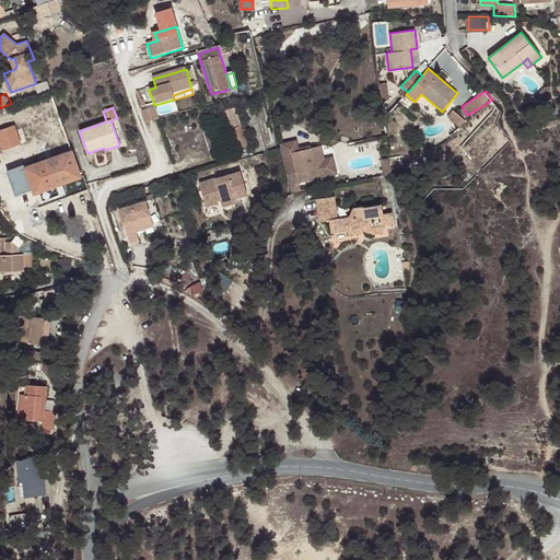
[(456,111),(450,116),(461,127),(466,120),(456,111)]
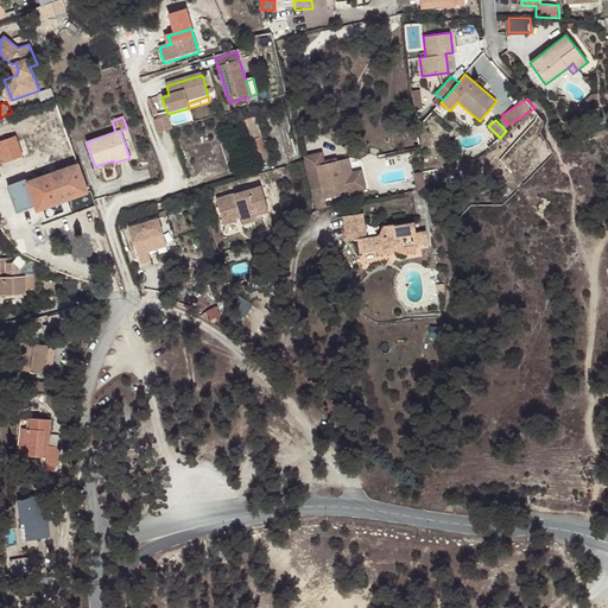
[(268,158),(259,128),(251,130),(260,160),(268,158)]
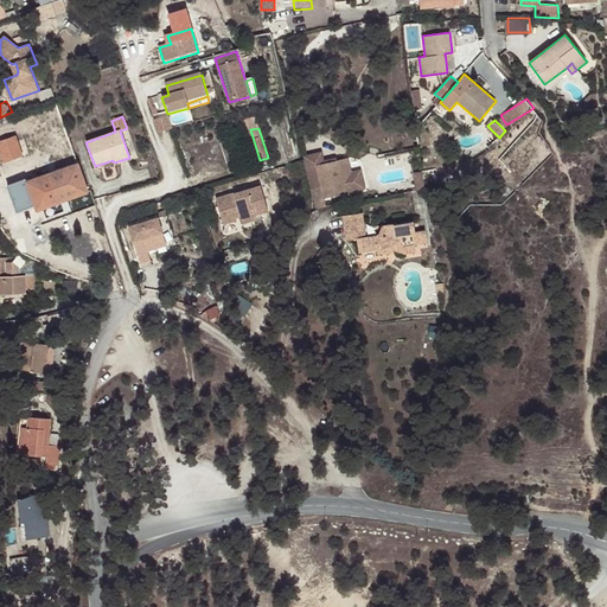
[(0,148),(5,163),(23,155),(17,138),(0,142),(0,148)]
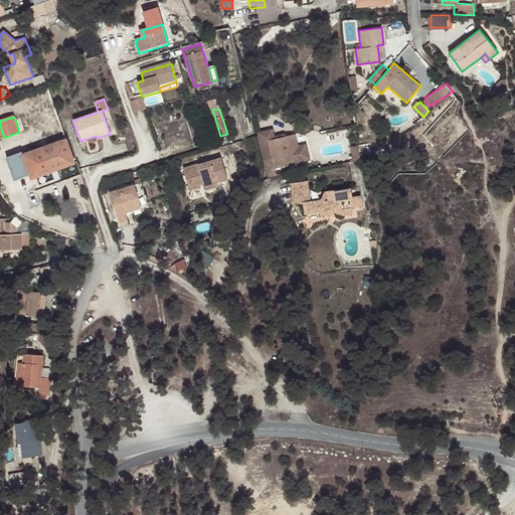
[(10,159),(27,152),(19,132),(4,138),(4,141),(10,159)]
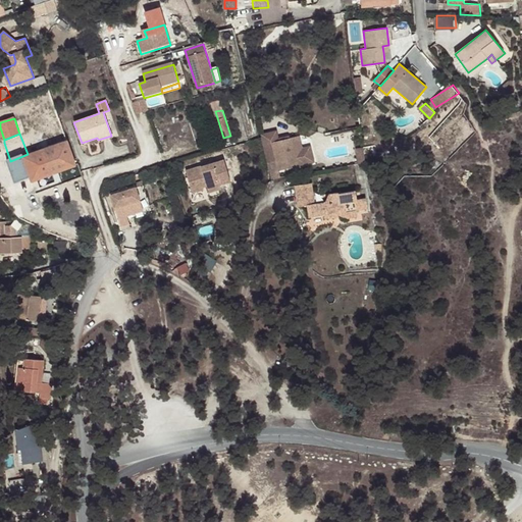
[(274,178),(283,176),(281,169),(300,165),(298,155),(307,153),(301,135),(291,137),(292,141),(285,142),(284,139),(272,141),(277,160),(270,162),(274,178)]
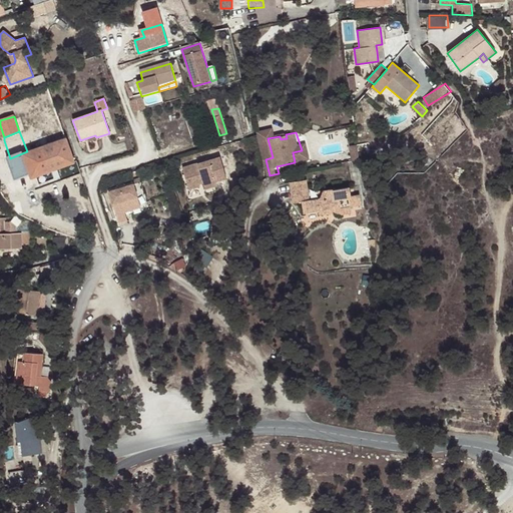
[(75,161),(67,137),(27,151),(10,158),(18,181),(75,161)]
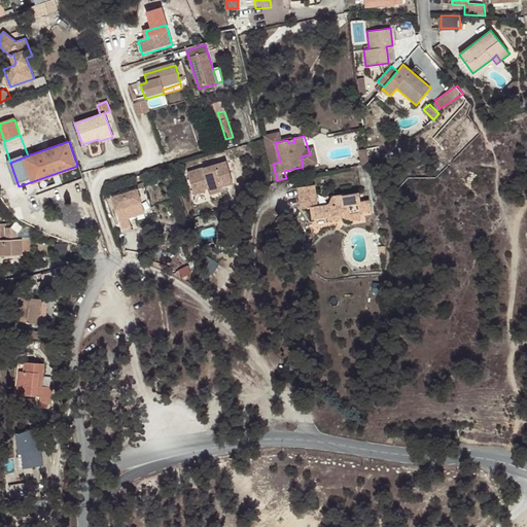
[(370,143),(374,159),(381,157),(378,142),(370,143)]
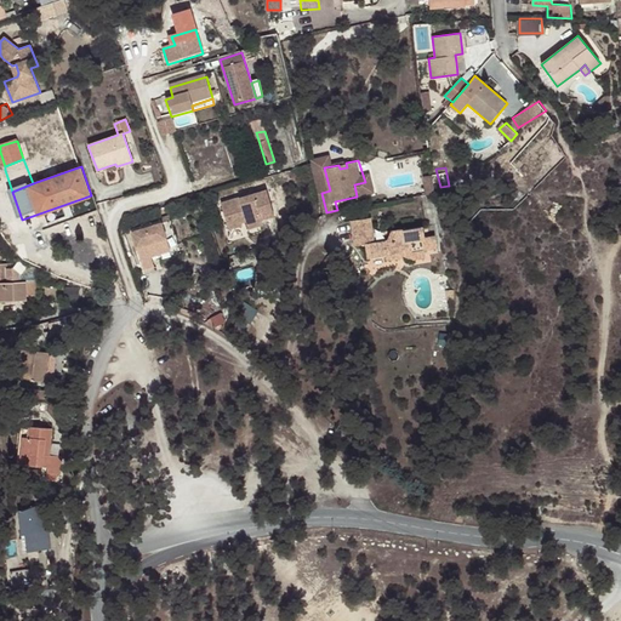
[(280,216),(278,209),(273,193),(272,189),(227,203),(234,229),(248,224),(246,220),(251,218),(252,223),(254,228),(268,224),(267,220),(280,216)]
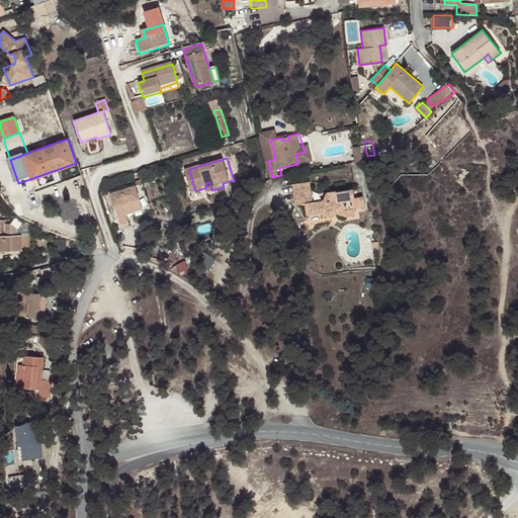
[(339,211),(340,208),(341,204),(347,206),(348,210),(349,212),(359,210),(357,204),(368,202),(365,191),(357,193),(355,185),(339,188),(338,187),(329,189),(325,197),(316,199),(311,180),(294,183),(299,204),(308,202),(311,214),(326,211),(327,214),(339,211)]
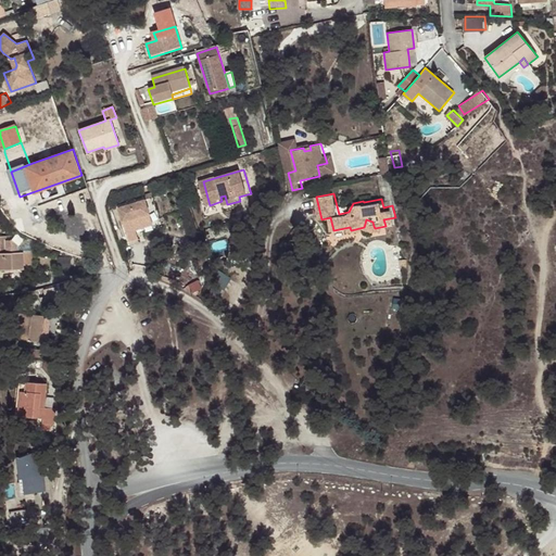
[(144,222),(146,227),(156,223),(149,198),(122,206),(133,241),(142,238),(140,228),(138,224),(144,222)]
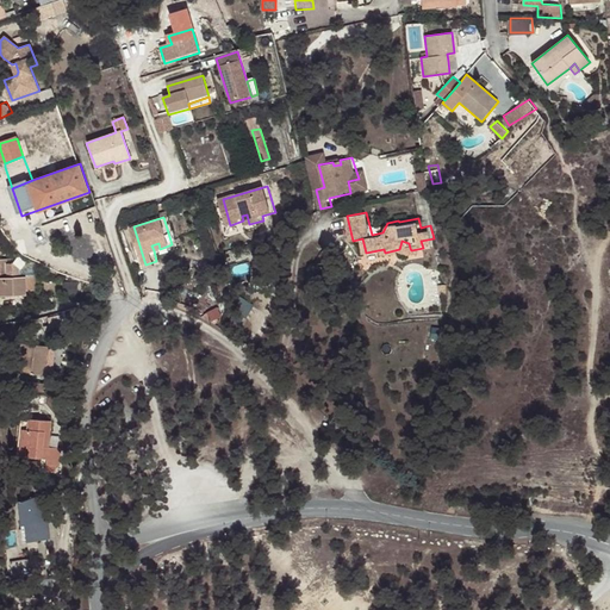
[(12,263),(7,263),(7,277),(20,277),(20,269),(12,263)]
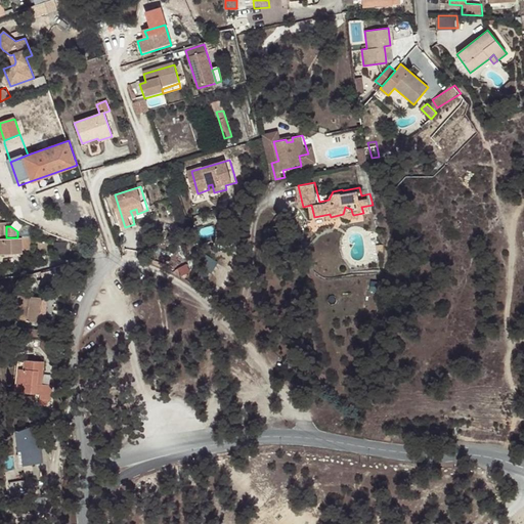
[(31,236),(23,237),(23,249),(32,248),(31,236)]
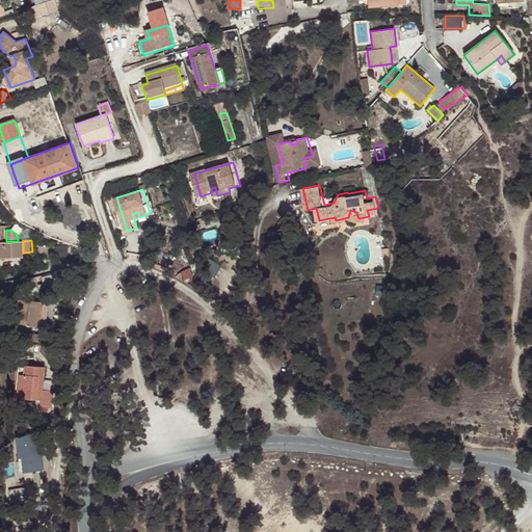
[(23,253),(23,241),(18,241),(6,241),(0,241),(0,258),(24,257),(23,253)]
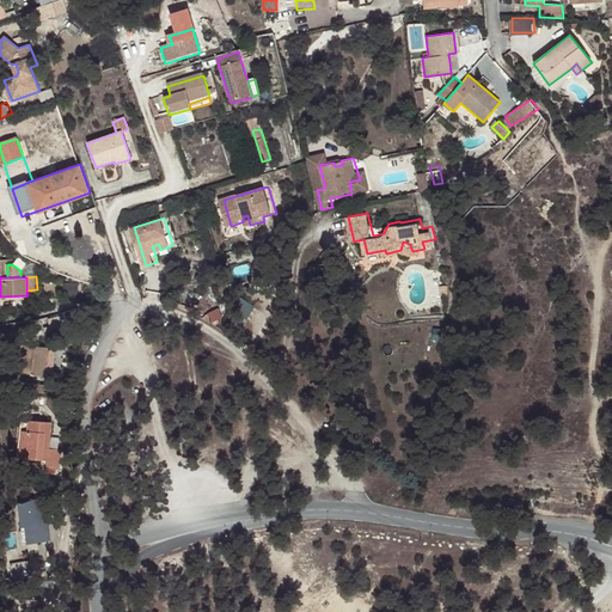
[(48,347),(22,343),(18,372),(43,375),(48,347)]
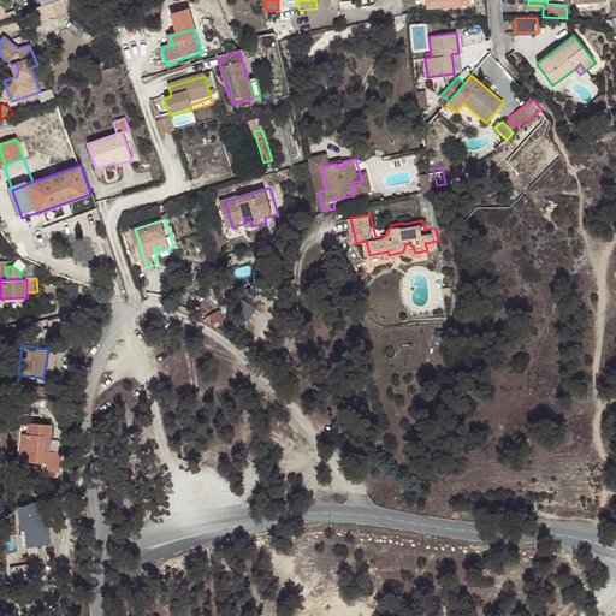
[(45,442),(51,443),(52,425),(29,424),(28,432),(22,432),(18,461),(42,463),(45,442)]
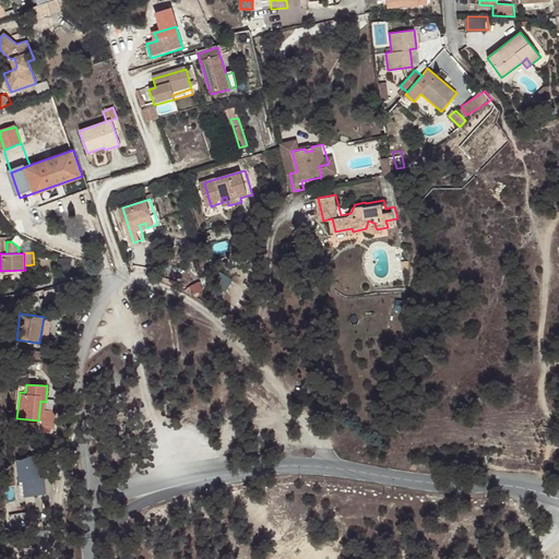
[(54,409),(45,408),(44,408),(42,420),(42,426),(51,427),(54,409)]
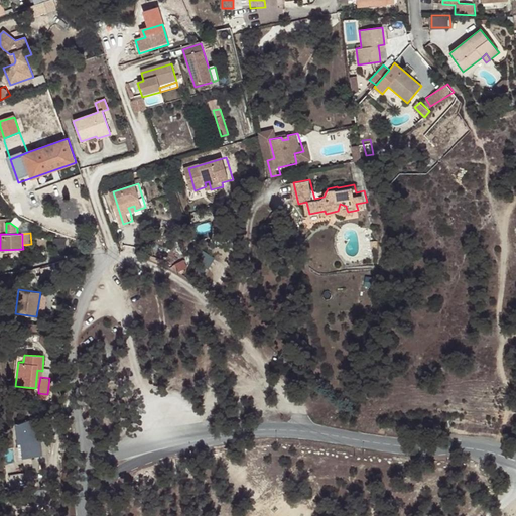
[(35,440),(35,434),(33,419),(15,425),(15,432),(17,444),(20,444),(21,458),(41,456),(40,440),(35,440)]
